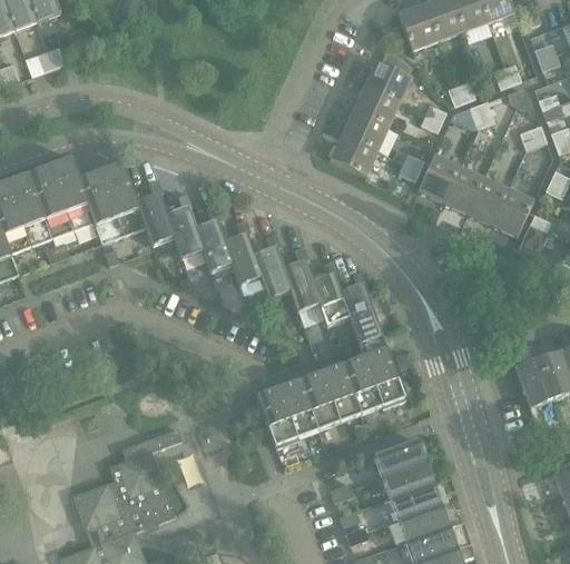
[(0,0),(0,35),(16,30),(5,0),(0,0)]
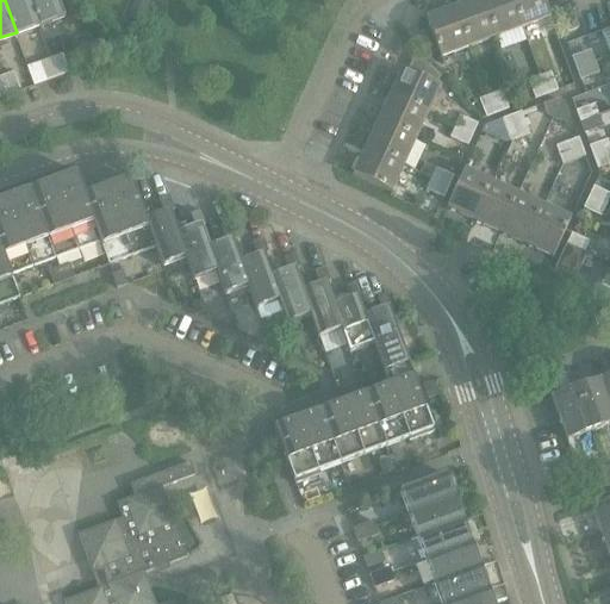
[(5,0),(17,32),(41,23),(32,0),(5,0)]
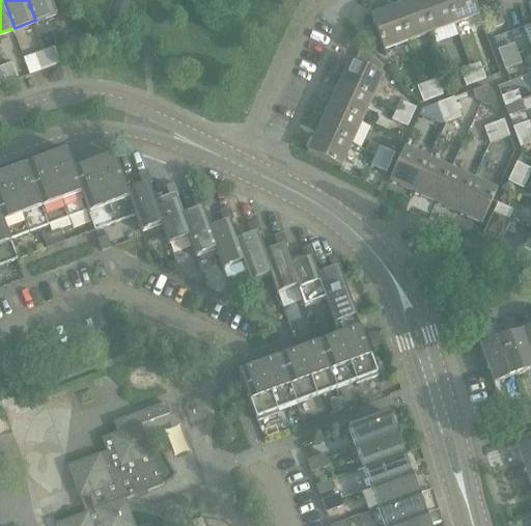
[(28,0),(35,20),(57,11),(53,0),(28,0)]
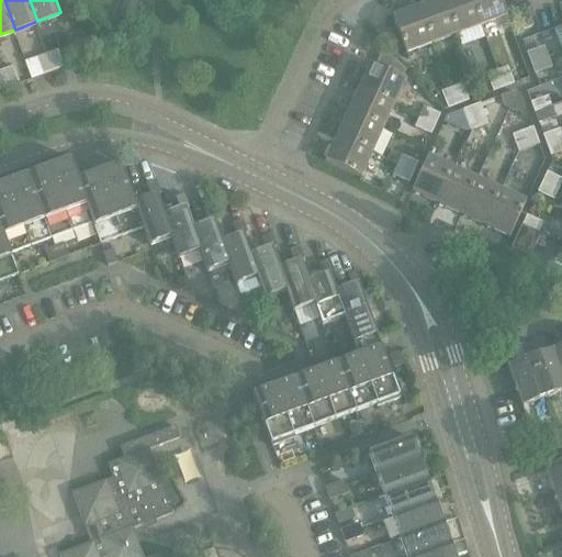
[(426,0),(417,3),(430,41),(456,31),(444,0),(426,0)]
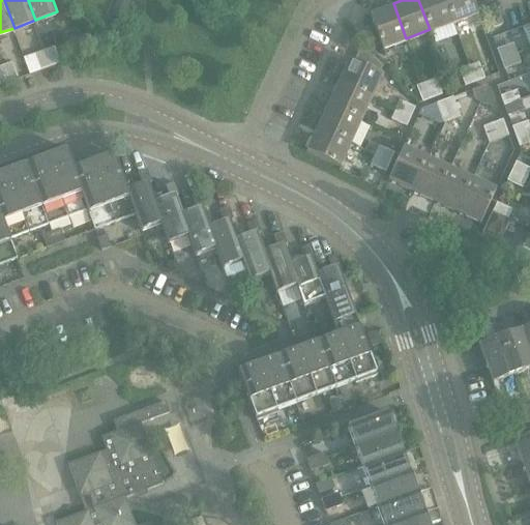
[(418,0),(430,29),(453,21),(445,0),(418,0)]
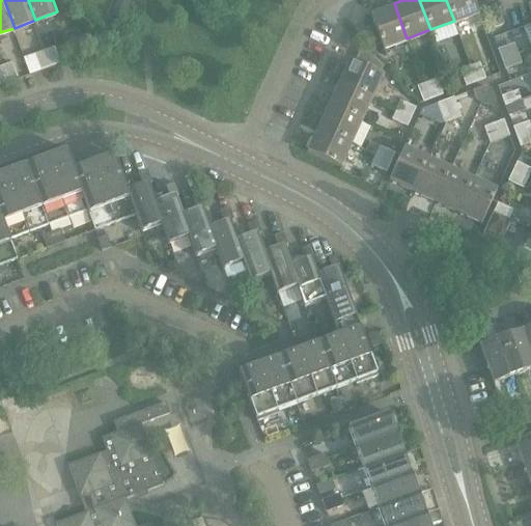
[(446,0),(454,21),(478,11),(474,0),(446,0)]
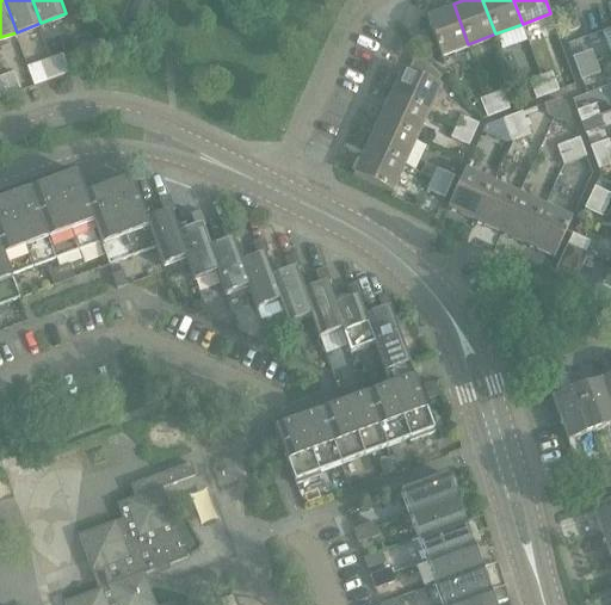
[(440,54),(468,44),(454,4),(426,14),(440,54)]
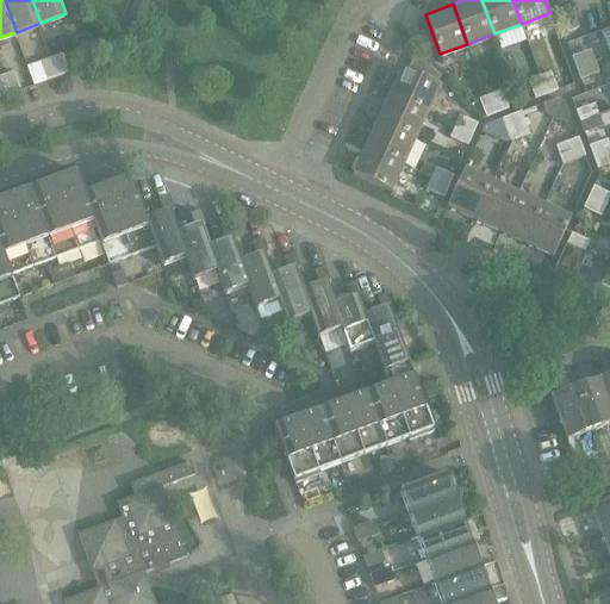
[(574,11),(564,14),(568,27),(579,24),(574,11)]
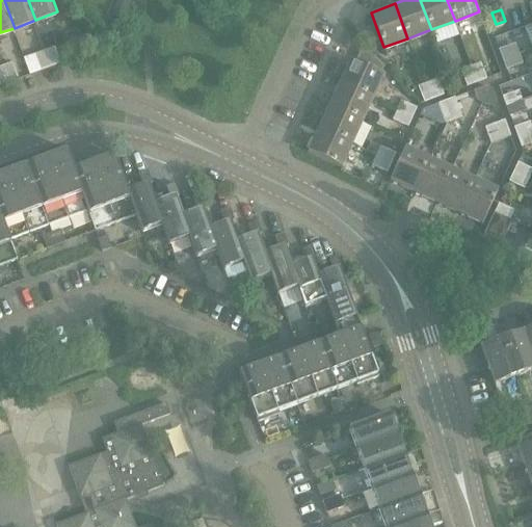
[(499,47),(503,56),(519,51),(515,41),(499,47)]
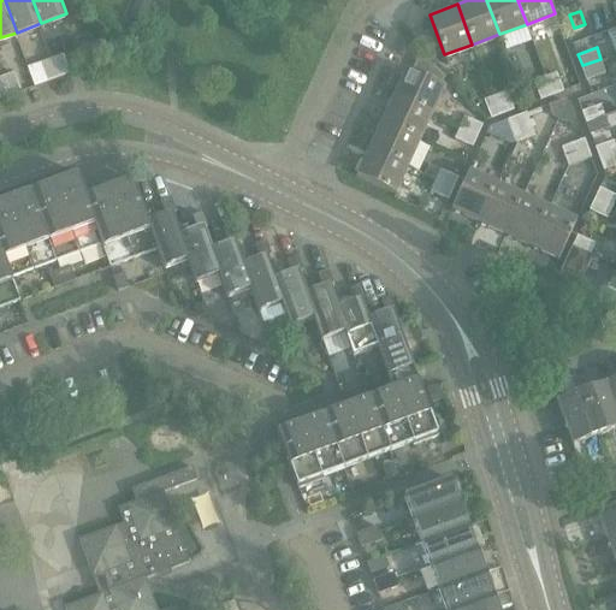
[(64,51),(53,55),(59,73),(71,70),(64,51)]
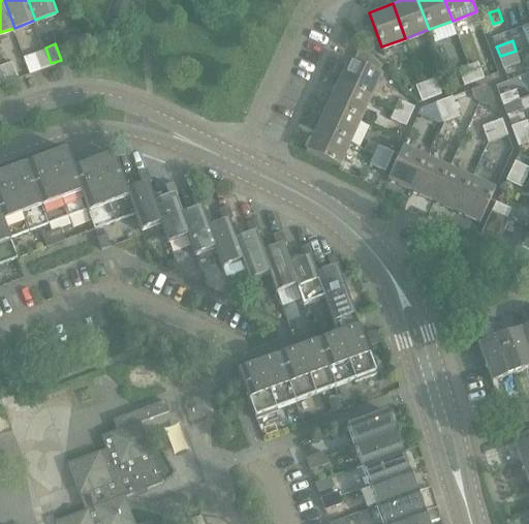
[(35,51),(41,66),(51,63),(45,48),(35,51)]
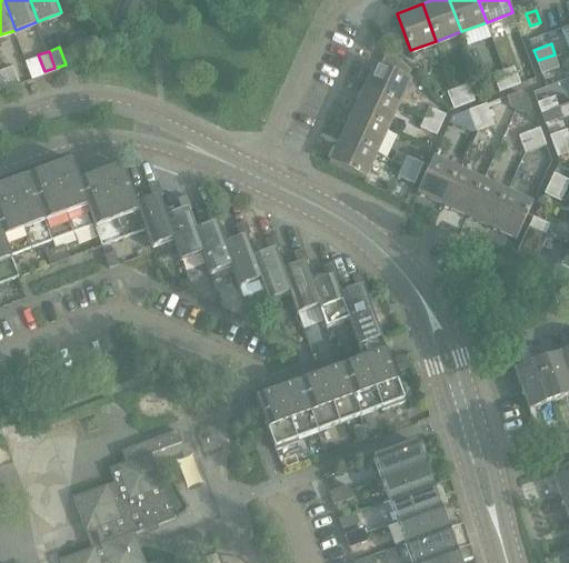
[(538,60),(541,70),(559,64),(555,54),(538,60)]
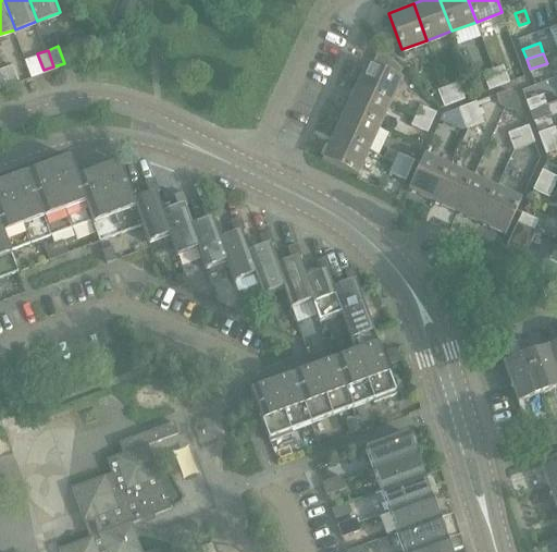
[(367,60),(355,84),(390,100),(401,75),(367,60)]
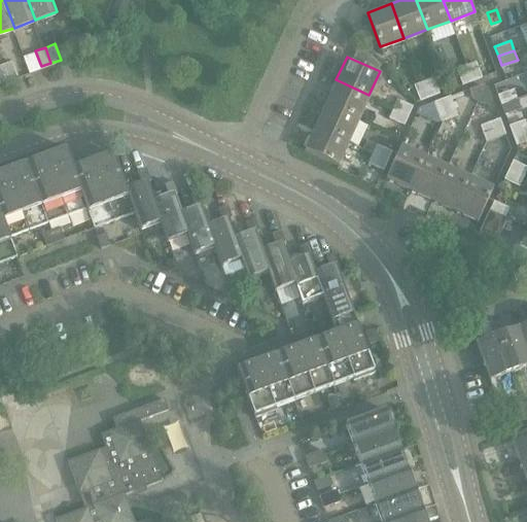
[(476,58),(466,62),(472,77),(482,74),(476,58)]
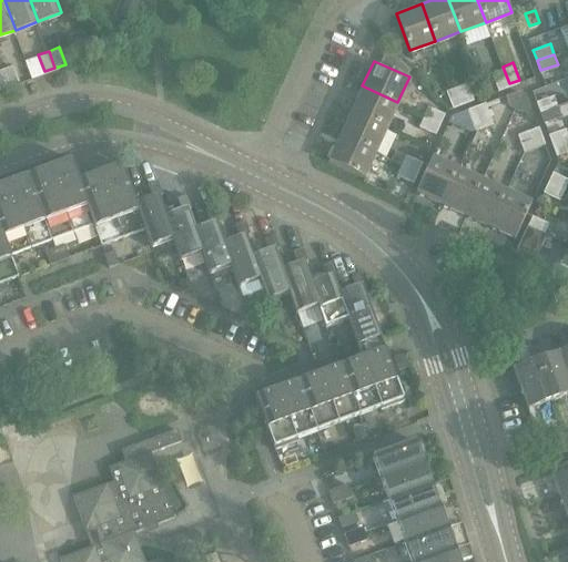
[(14,63),(3,67),(10,84),(20,80),(14,63)]
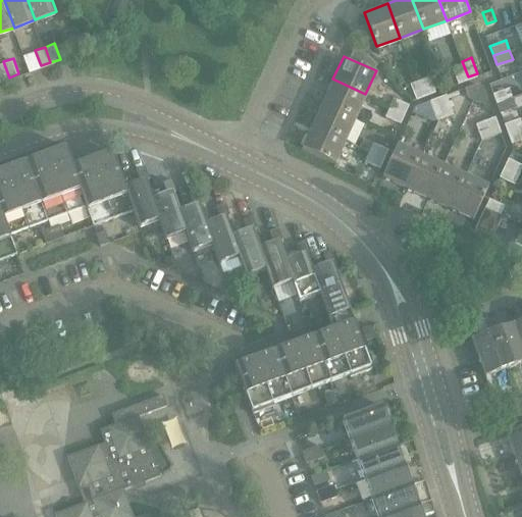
[(0,62),(0,80),(9,78),(3,61),(0,62)]
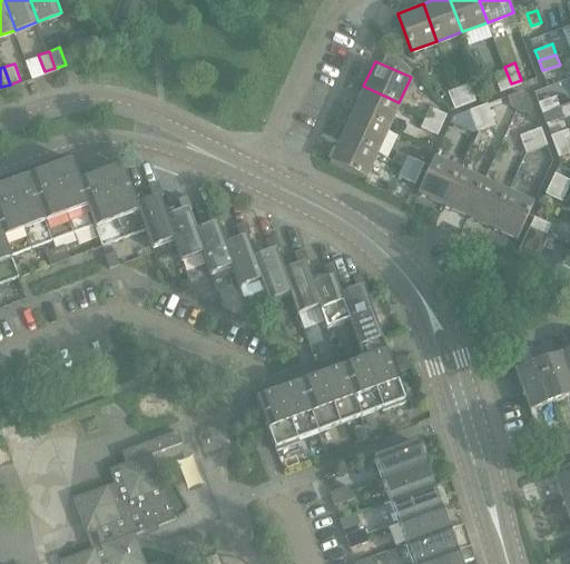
[(511,83),(504,67),(494,71),(500,88),(511,83)]
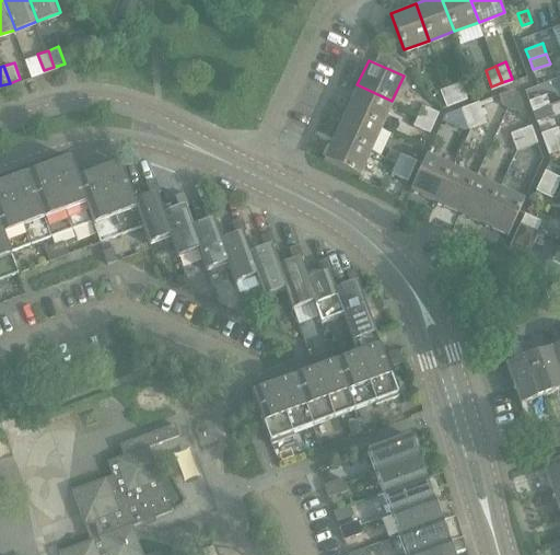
[(461,79),(451,83),(456,100),(467,95),(461,79)]
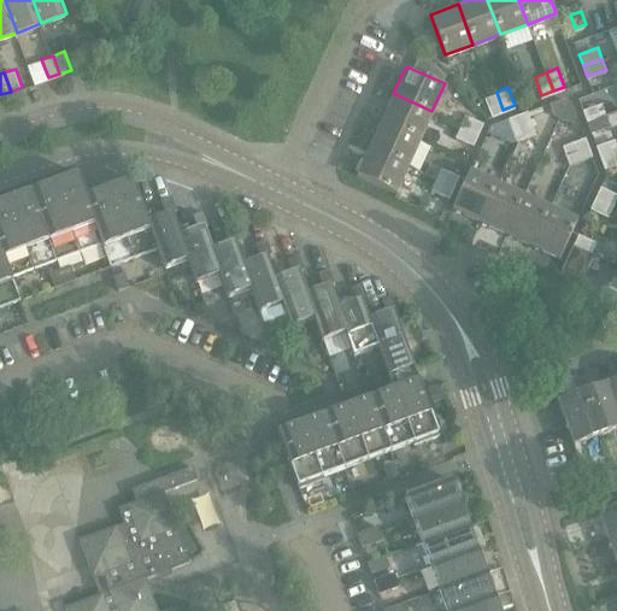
[(503,110),(497,92),(485,95),(492,113),(503,110)]
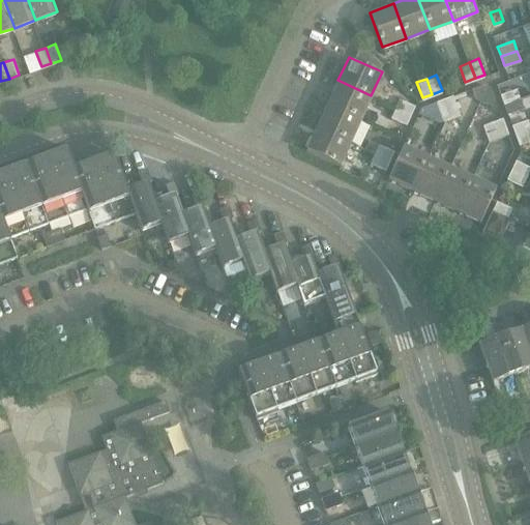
[(371,95),(337,80),(327,103),(360,117),(371,95)]
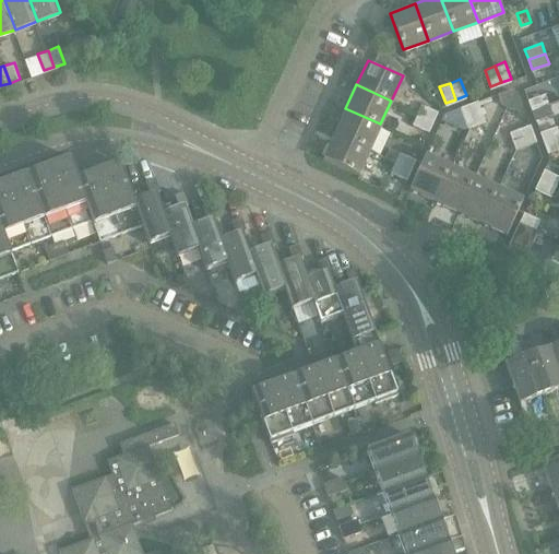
[(527,98),(532,108),(548,102),(545,92),(527,98)]
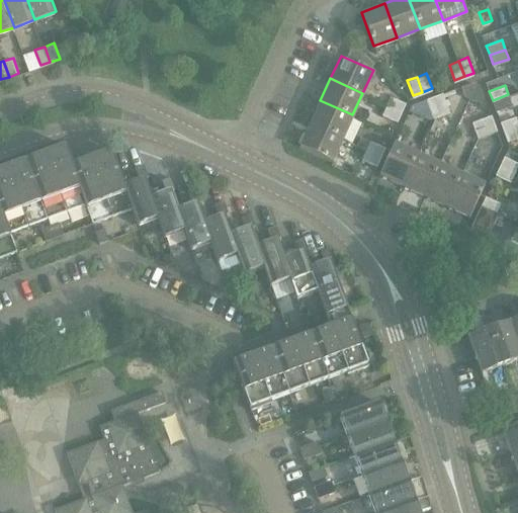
[(442,91),(435,94),(441,114),(450,111),(442,91)]
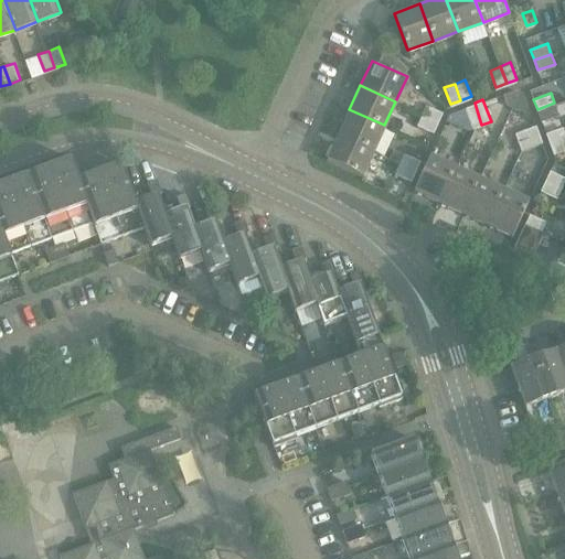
[(426,103),(420,114),(437,121),(443,110),(426,103)]
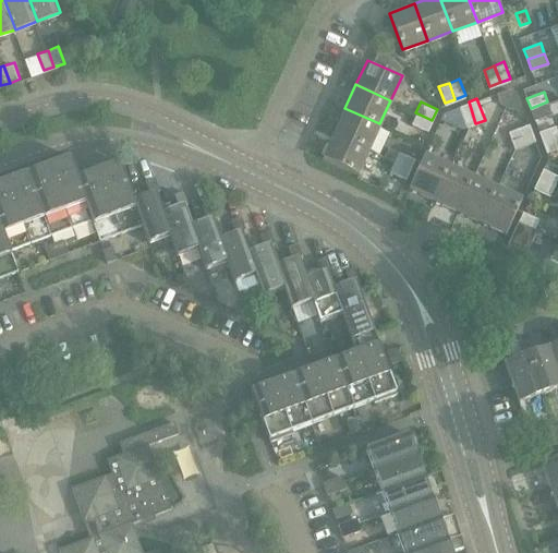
[(469,101),(460,105),(468,125),(475,123),(469,101)]
